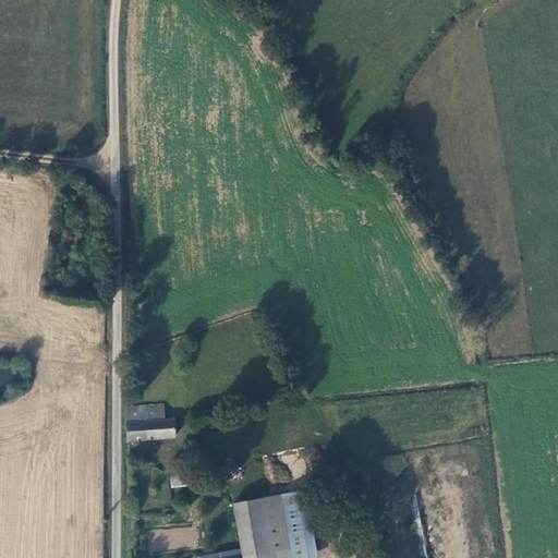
[(129,405),(128,440),(174,437),(173,417),(165,417),(165,404),(129,405)]
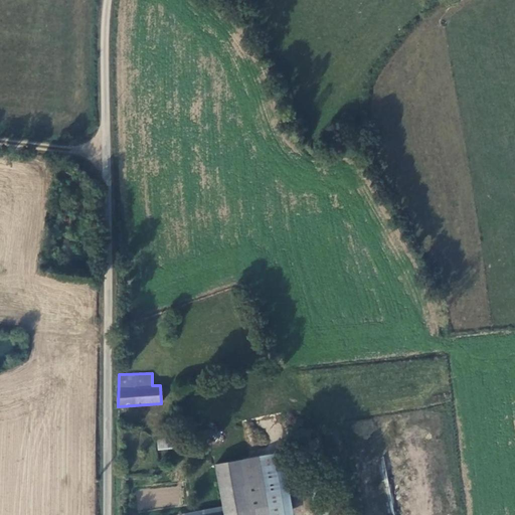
[(171,438),(156,440),(158,451),(173,448),(171,438)]
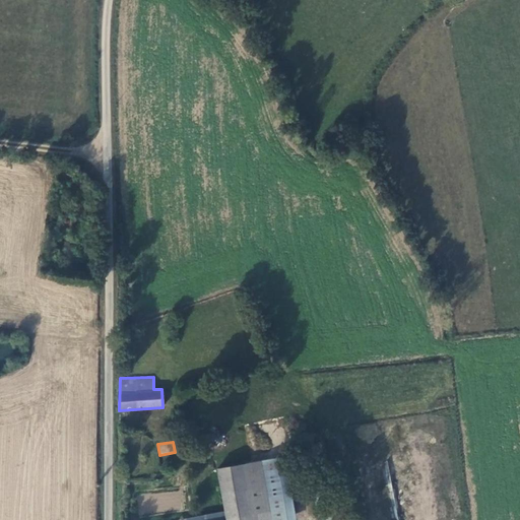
[(296,519),(287,460),(262,464),(269,519),(296,519)]
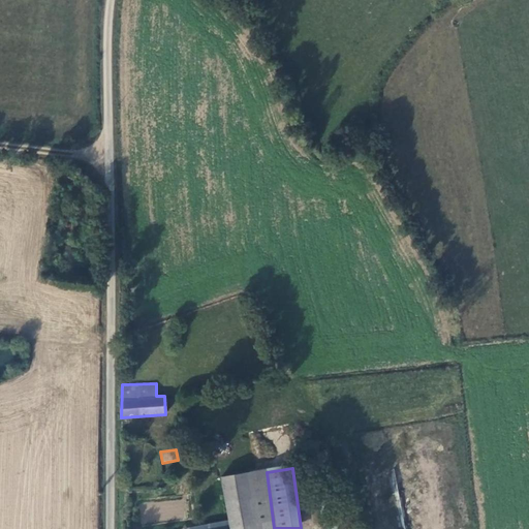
[(228,528),(274,528),(267,472),(221,478),(228,528)]
